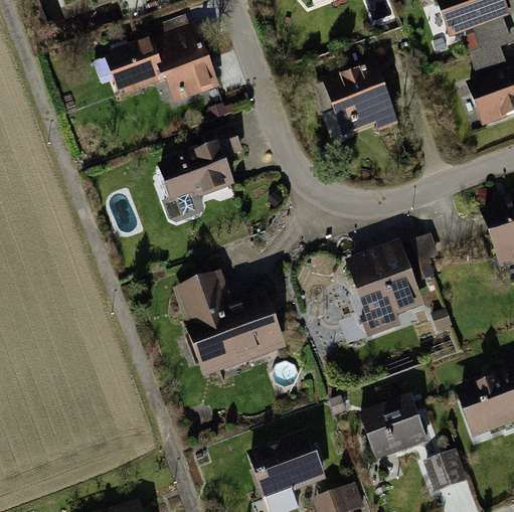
[(435,0),(448,36),(474,27),(503,16),(510,13),(505,0),(435,0)]
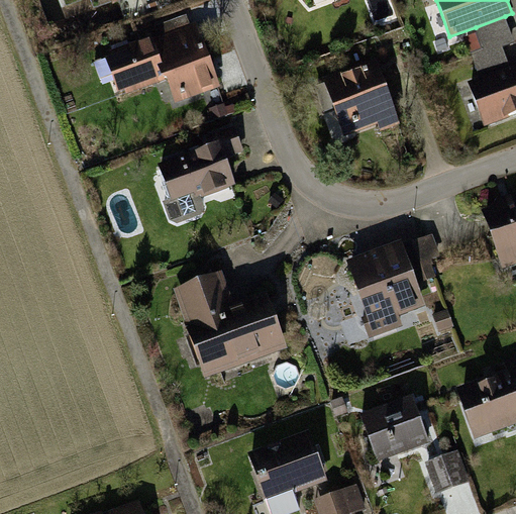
[(175,103),(220,86),(198,23),(190,26),(186,13),(155,25),(159,37),(153,39),(150,33),(111,47),(113,53),(106,56),(118,90),(125,87),(127,92),(166,78),(175,103)]
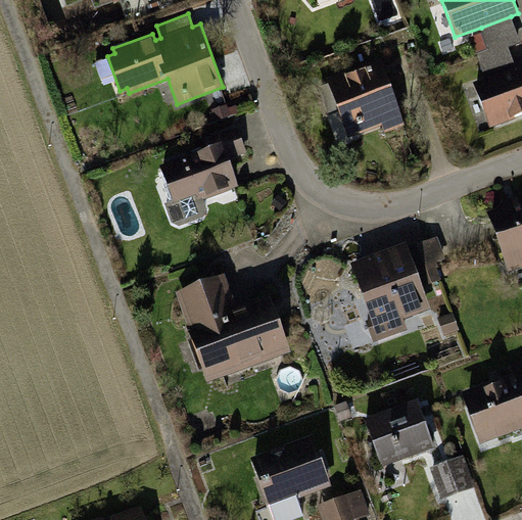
[(471,37),(485,77),(516,65),(509,47),(520,43),(511,16),(481,28),(483,32),(471,37)]
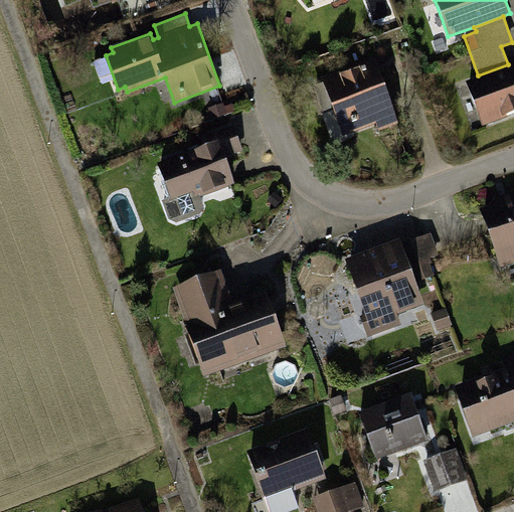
[(318,74),(342,136),(394,115),(370,53),(318,74)]
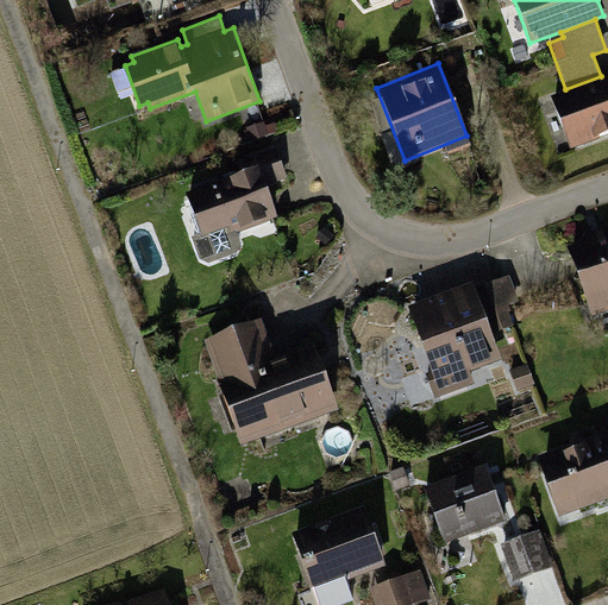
[(565,89),(550,95),(555,106),(547,108),(559,140),(566,138),(571,152),(607,138),(607,74),(601,76),(565,89)]
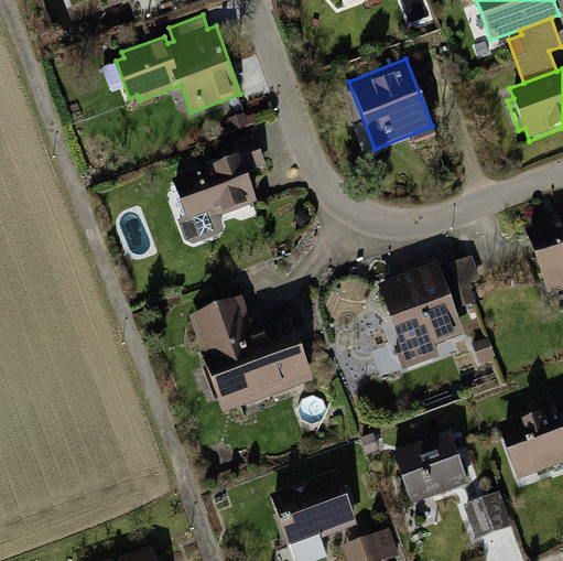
[(237,126),(249,122),(242,98),(230,103),(237,126)]
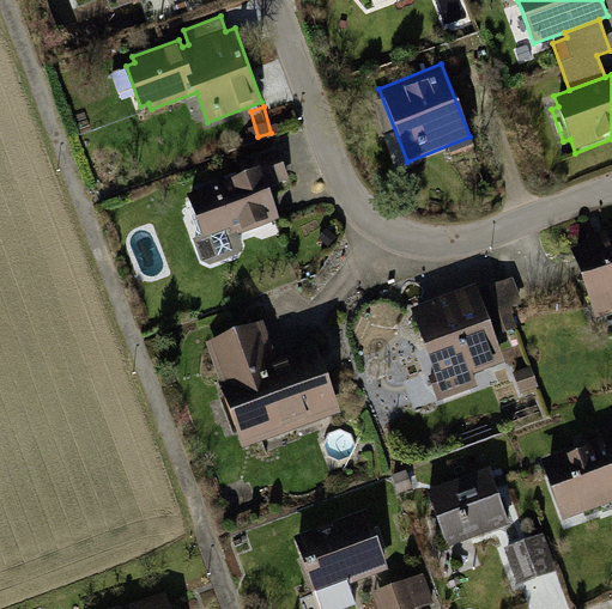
[(183,190),(200,236),(237,223),(240,231),(280,217),(270,188),(289,182),(277,148),(254,157),(256,164),(183,190)]
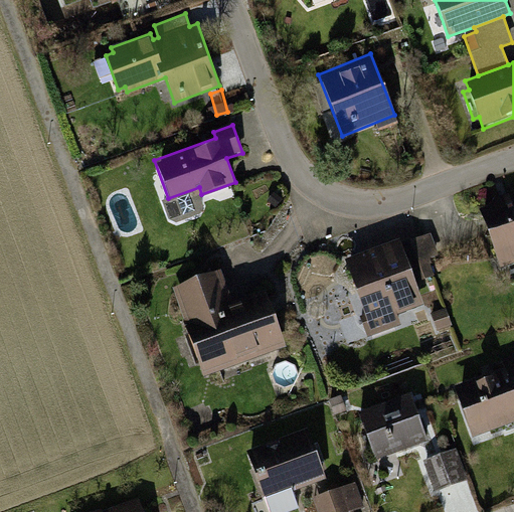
[(491,203),(480,207),(503,267),(513,262),(513,187),(489,197),(491,203)]
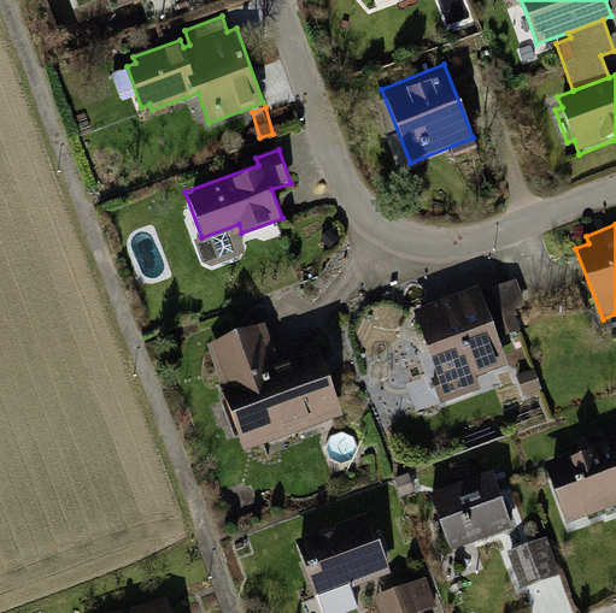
[(497,319),(503,336),(520,329),(511,307),(526,302),(517,277),(481,292),(492,320),(497,319)]
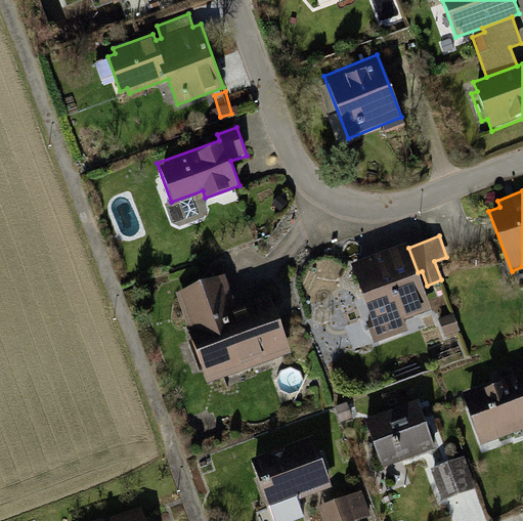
[(405,242),(350,263),(372,318),(366,320),(375,342),(407,329),(404,319),(432,309),(418,272),(408,248),(405,242)]
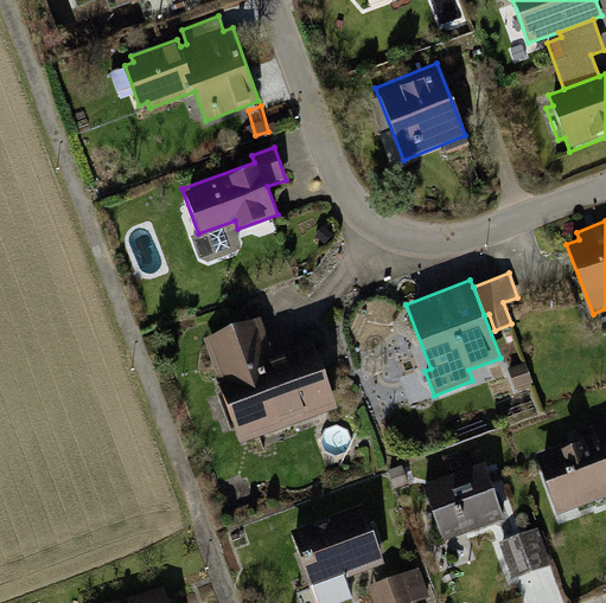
[(202,338),(240,443),(337,408),(311,338),(274,351),(261,315),(202,338)]
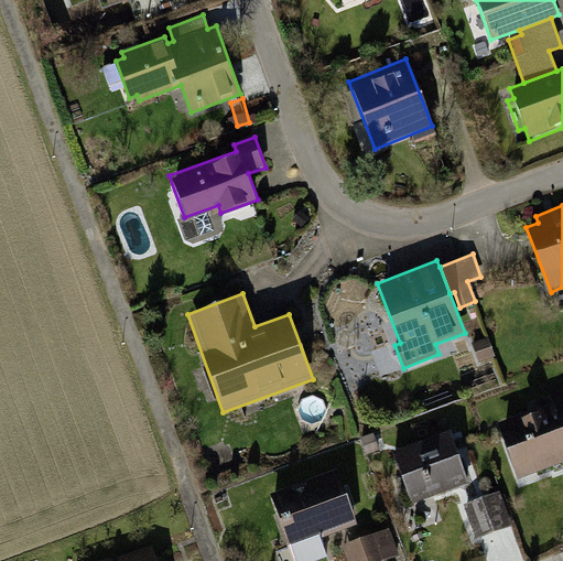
[(489,337),(473,344),(479,360),(495,355),(489,337)]
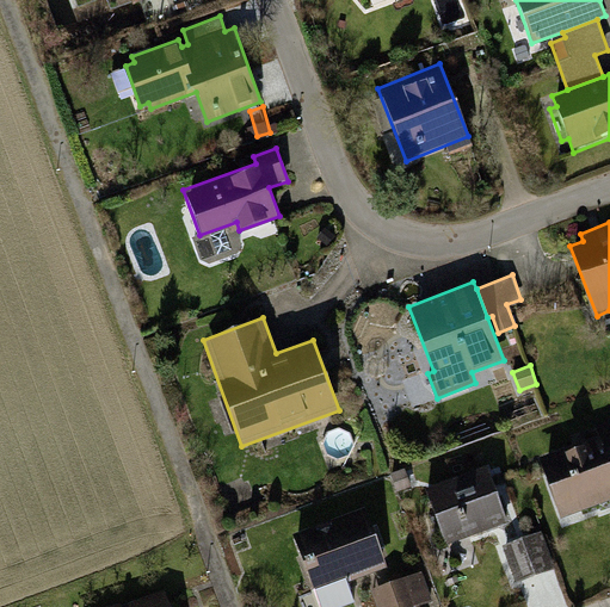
[(603,434),(609,453),(609,417),(598,423),(603,434)]
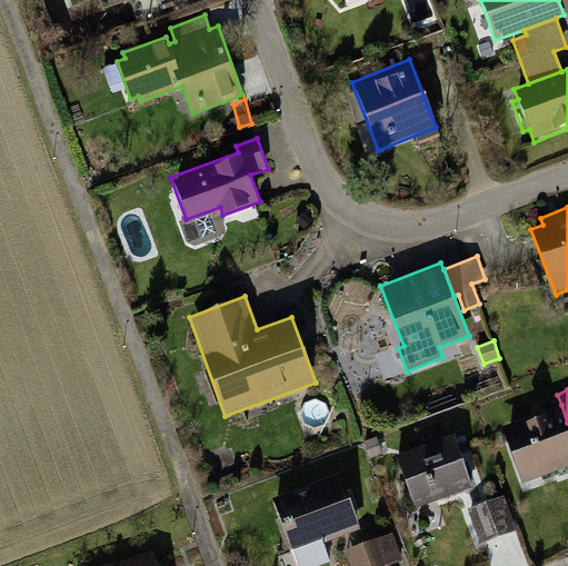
[(408,393),(392,393),(391,408),(408,408),(408,393)]
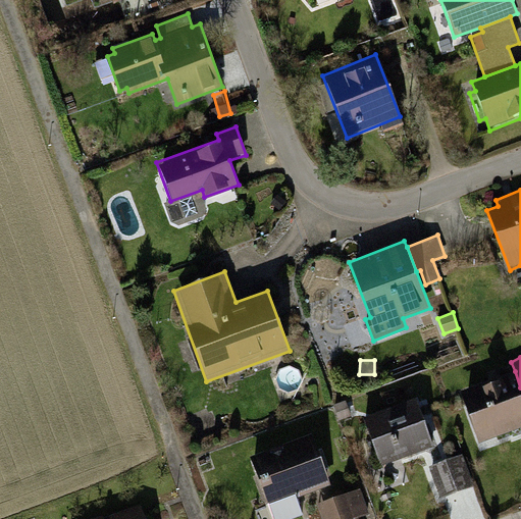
[(460,393),(480,446),(520,429),(520,387),(515,371),(460,393)]
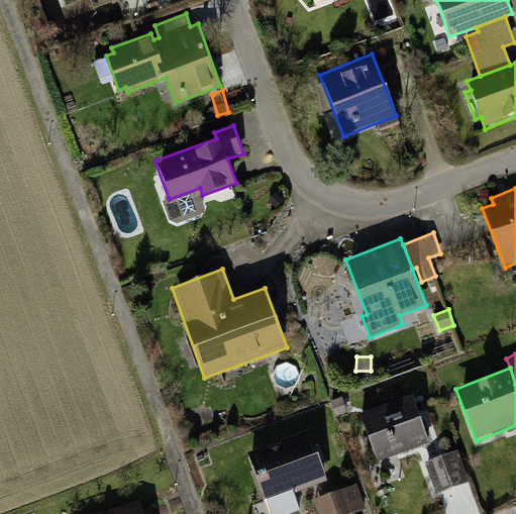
[(411,394),(358,411),(376,464),(429,445),(411,394)]
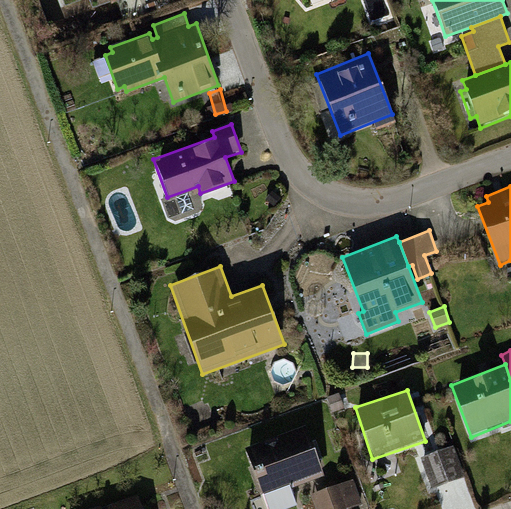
[(340,393),(329,397),(334,411),(346,407),(340,393)]
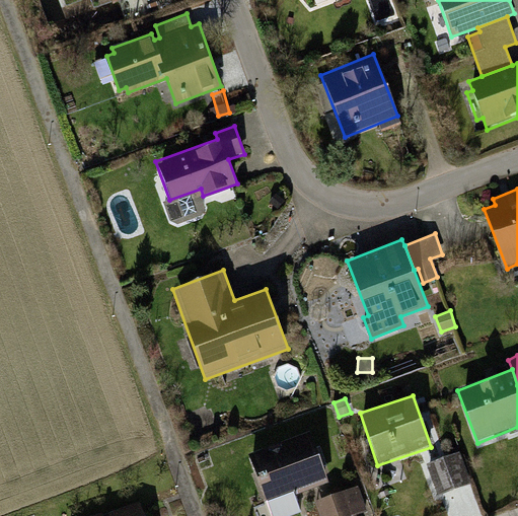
[(309,431),(247,453),(263,498),(295,487),(299,497),(334,486),(327,466),(322,468),(309,431)]
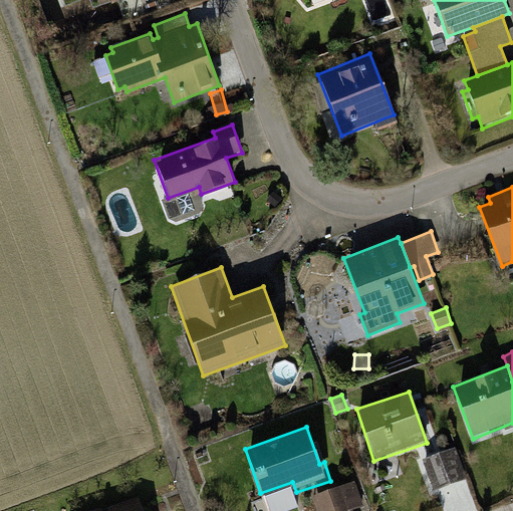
[(457,448),(422,459),(434,494),(469,482),(457,448)]
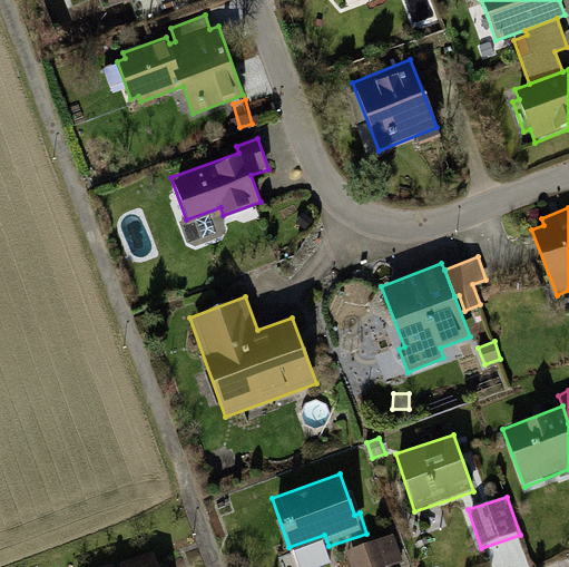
[(347,553),(352,566),(403,566),(391,536),(347,553)]
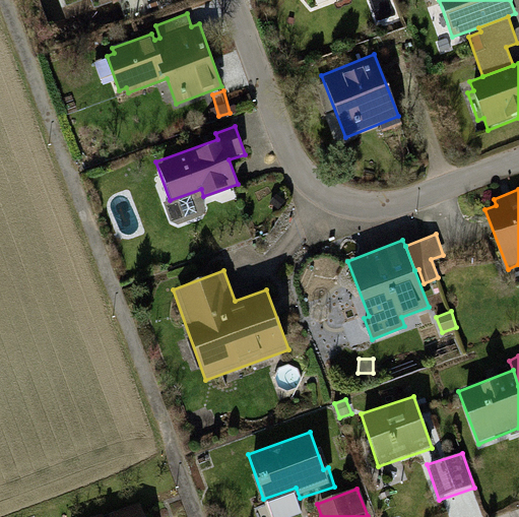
[(86,516),(142,516),(137,503),(101,516),(100,512),(86,516)]
